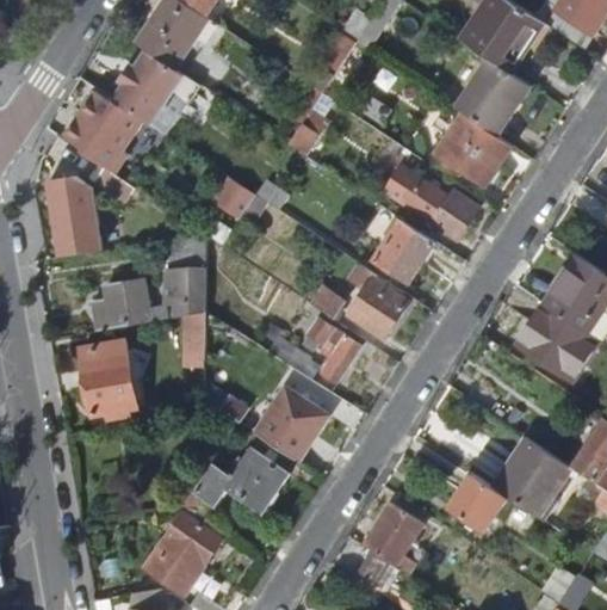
[(177,0),(166,0),(137,44),(148,50),(175,69),(208,20),(206,19),(177,0)]
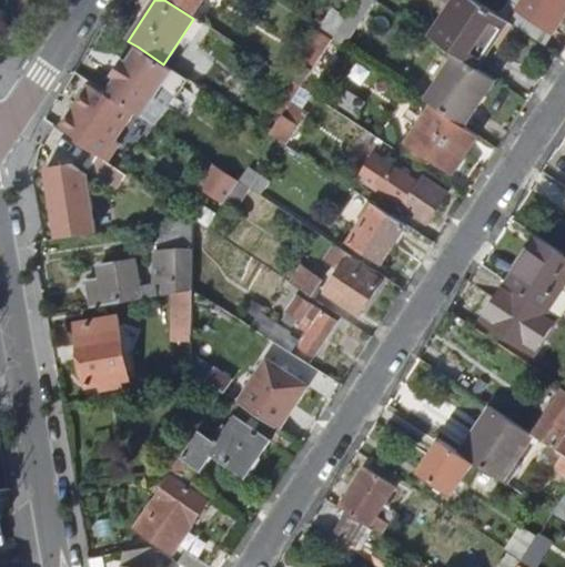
[(164,0),(192,18),(203,0),(164,0)]
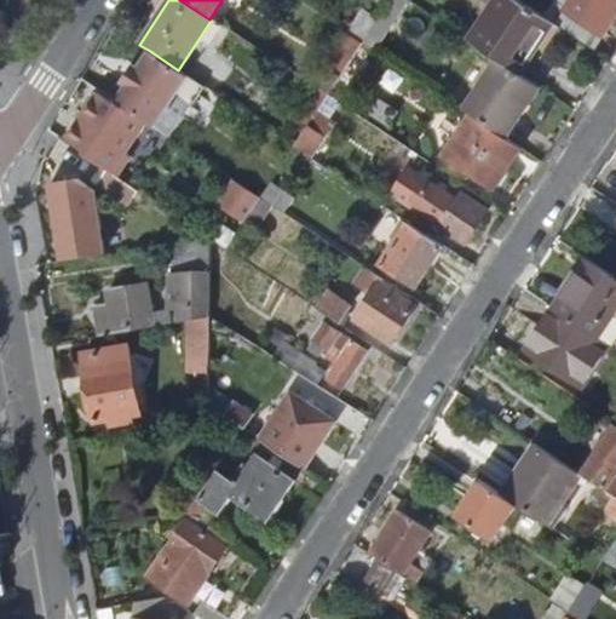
[(514,0),(498,0),(470,43),(495,59),(519,75),(530,57),(552,24),(514,0)]
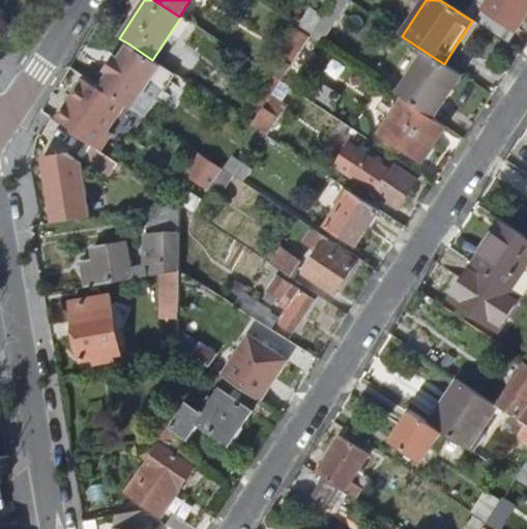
[(526,0),(484,0),(484,1),(488,4),(485,10),(517,32),(526,16),(526,0)]
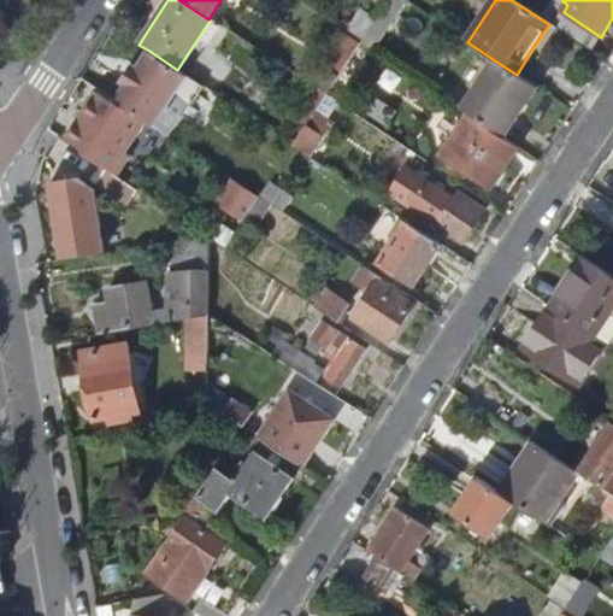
[(342,33),(324,60),(341,72),(360,45),(342,33)]
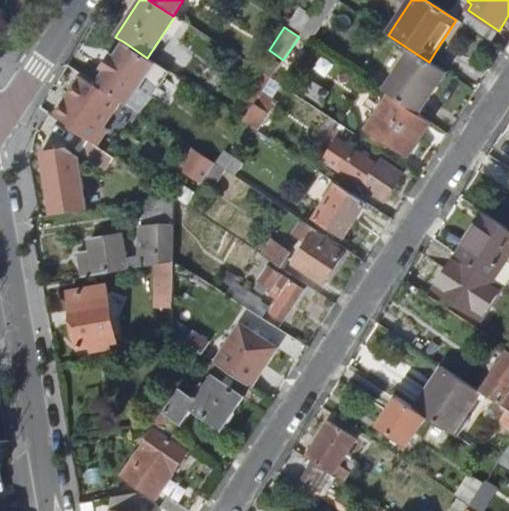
[(147,58),(124,42),(95,85),(99,88),(122,103),(127,106),(140,115),(168,72),(155,63),(147,58)]
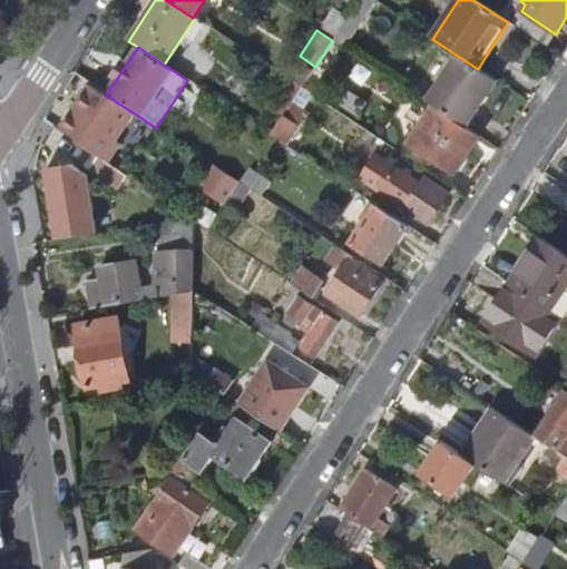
[(456,55),(424,101),(432,107),(465,128),(496,81),(478,69),(456,55)]
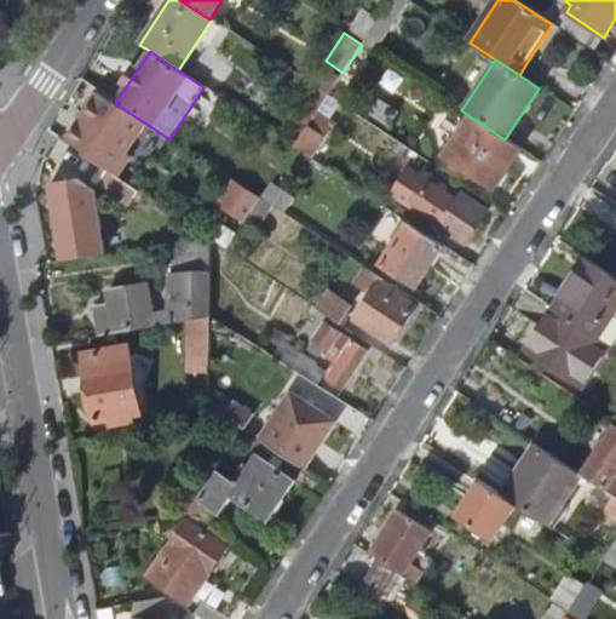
[(317,91),(301,114),(312,120),(327,97),(317,91)]
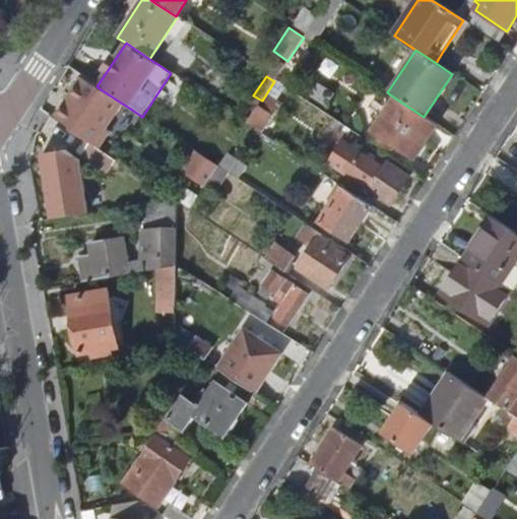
[(100,91),(83,80),(56,118),(71,129),(70,131),(99,150),(110,134),(106,131),(124,105),(101,89),(100,91)]
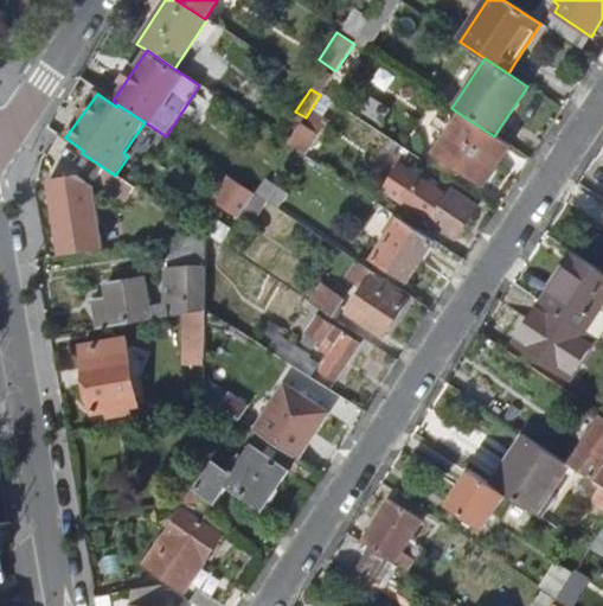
[(460,114),(432,155),(481,187),(508,146),(494,136),(460,114)]
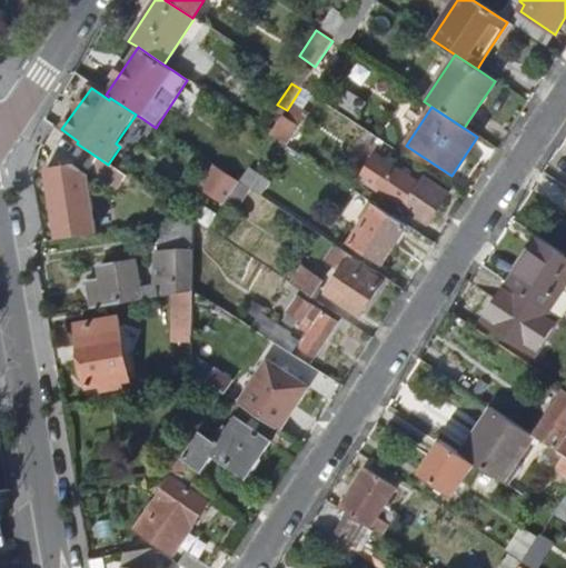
[(283,116),(270,136),(285,146),(298,127),(283,116)]
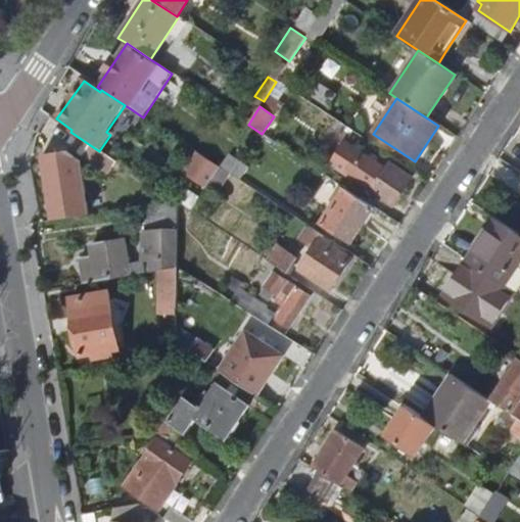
[(42,156),(51,222),(87,217),(80,162),(64,152),(42,156)]
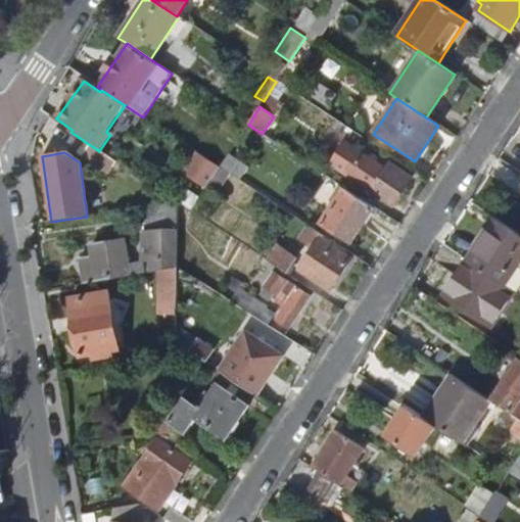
[(345,177),(369,191),(363,201),(373,207),(386,217),(409,180),(387,164),(380,177),(357,160),(345,177)]
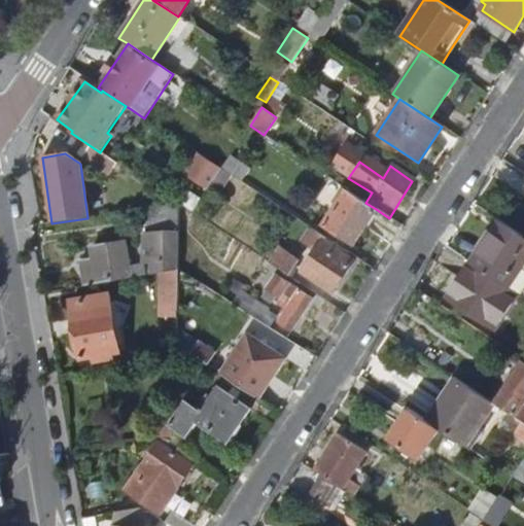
[(212,163),(199,182),(208,188),(221,169),(212,163)]
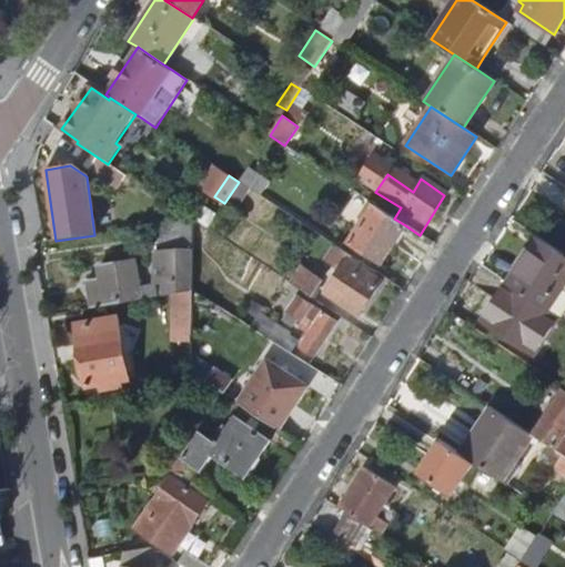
[(359,224),(369,199),(352,192),(341,218),(359,224)]
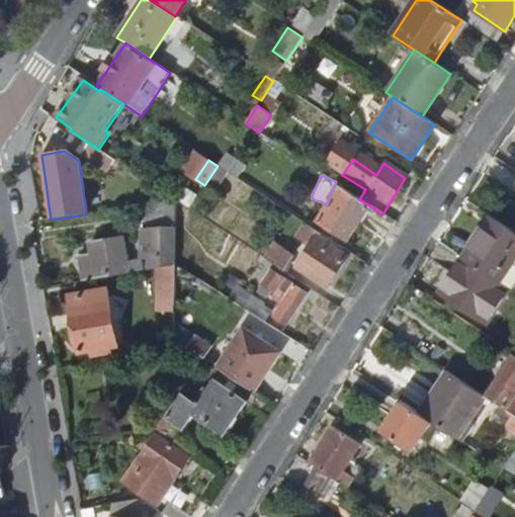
[(341,187),(319,221),(347,240),(369,205),(359,199),(341,187)]
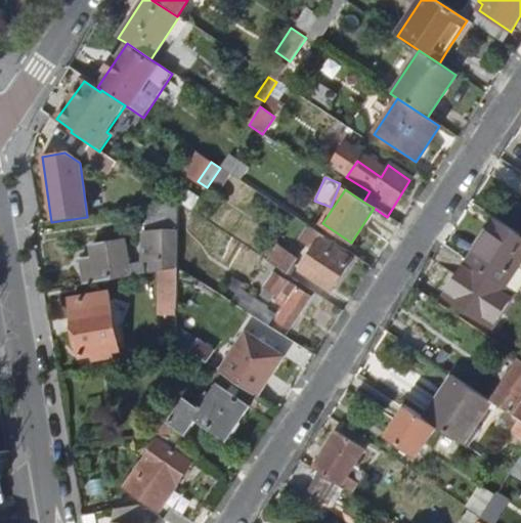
[(142,244),(141,263),(150,263),(149,274),(161,273),(176,270),(176,265),(177,204),(145,208),(145,236),(152,236),(150,244),(142,244)]
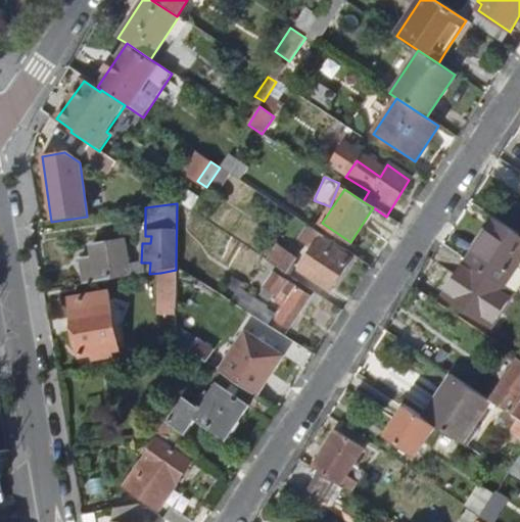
[(519,235),(495,220),(468,263),(505,286),(519,262),(519,235)]
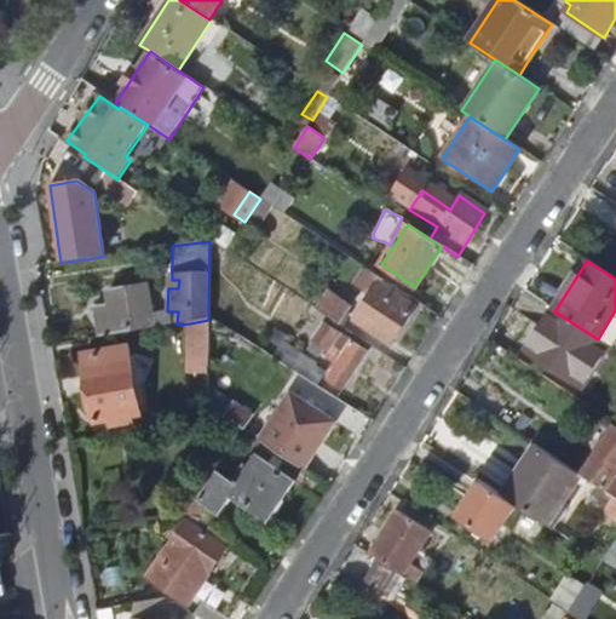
[(362,313),(375,321),(370,331),(391,344),(416,308),(366,274),(356,290),(370,299),(362,313)]
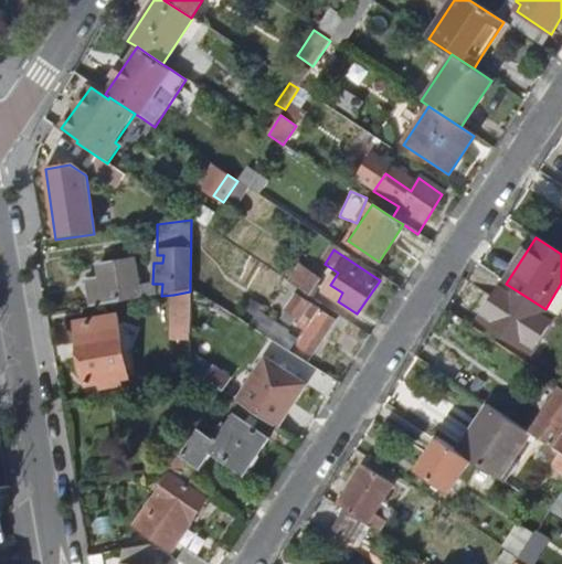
[(131,262),(97,266),(104,302),(137,297),(131,262)]
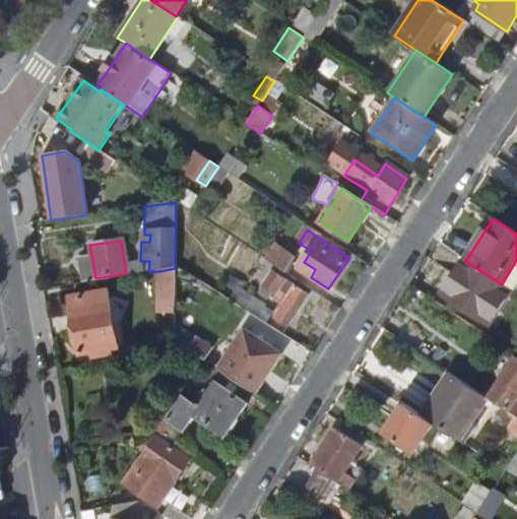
[(274,245),(264,260),(283,273),(294,258),(274,245)]
